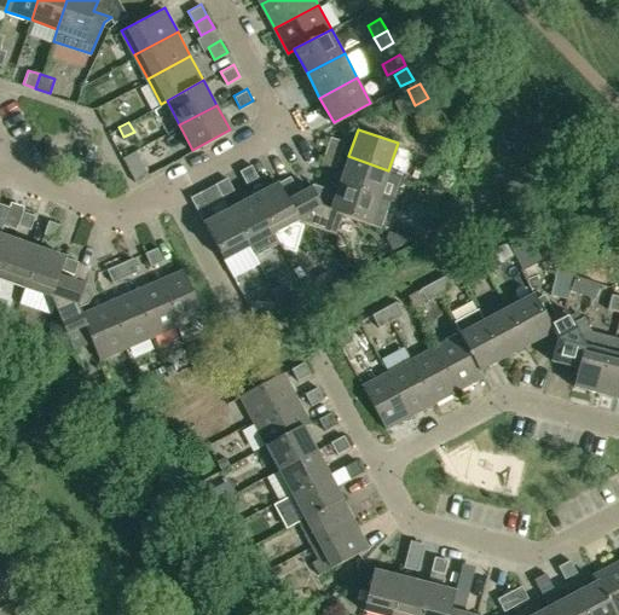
[(330,135),(325,149),(340,152),(345,140),(330,135)]
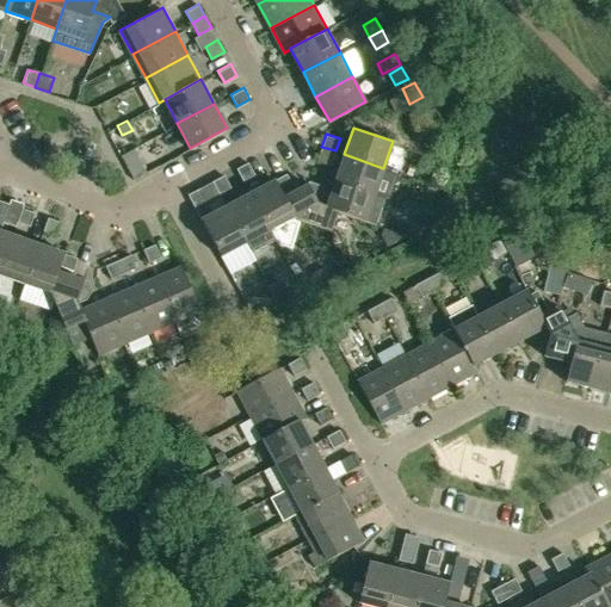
[(321,147),(318,159),(331,163),(335,150),(321,147)]
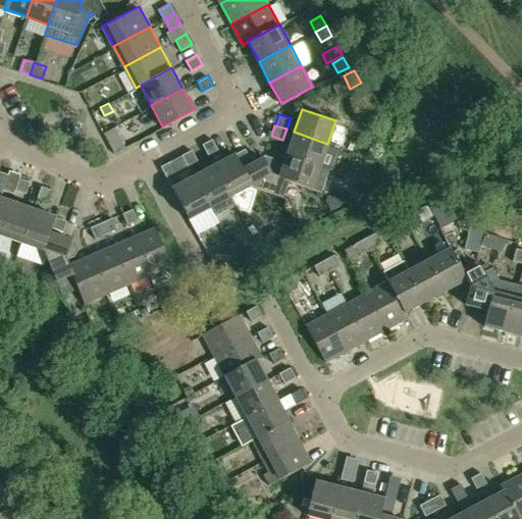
[(320,165),(327,144),(294,132),(286,154),(320,165)]
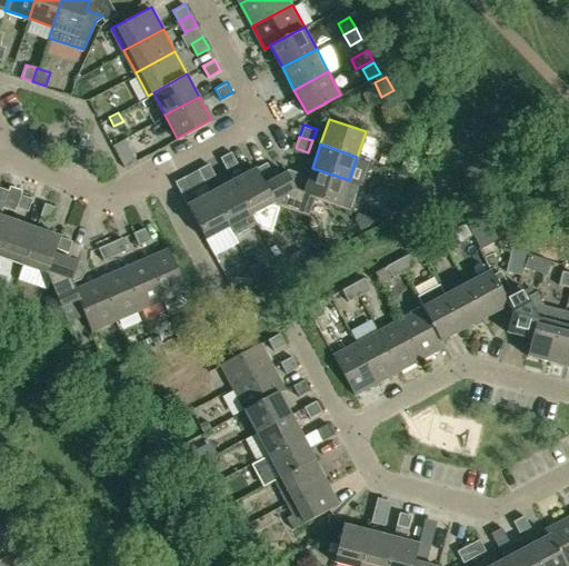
[(231,150),(220,156),(227,168),(238,161),(231,150)]
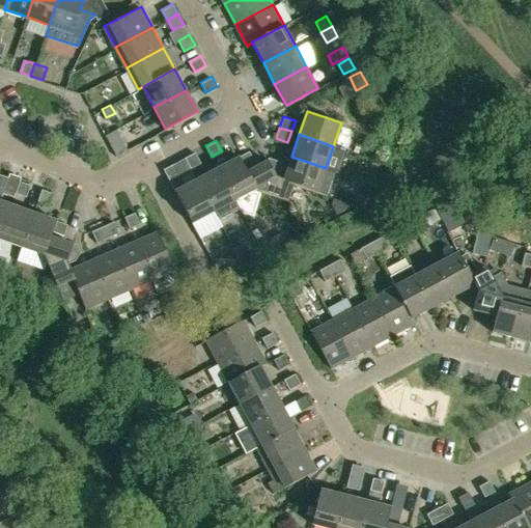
[(195,150),(185,157),(190,167),(200,162),(195,150)]
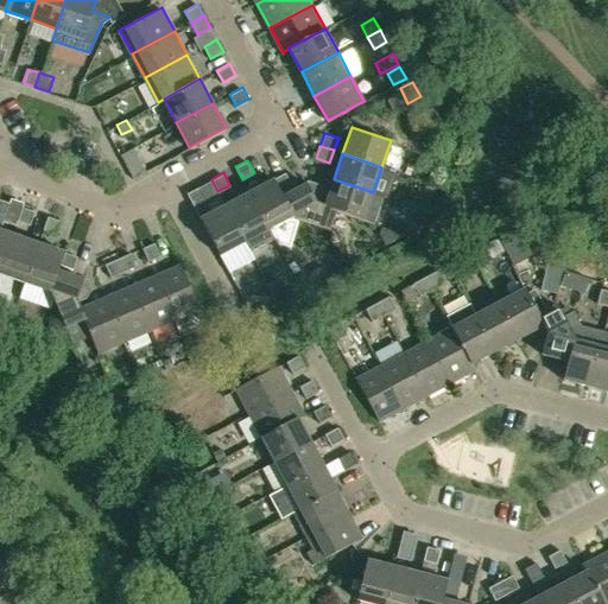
[(283,195),(279,190),(273,178),(248,191),(268,227),(291,215),(292,215),(282,195),(283,195)]
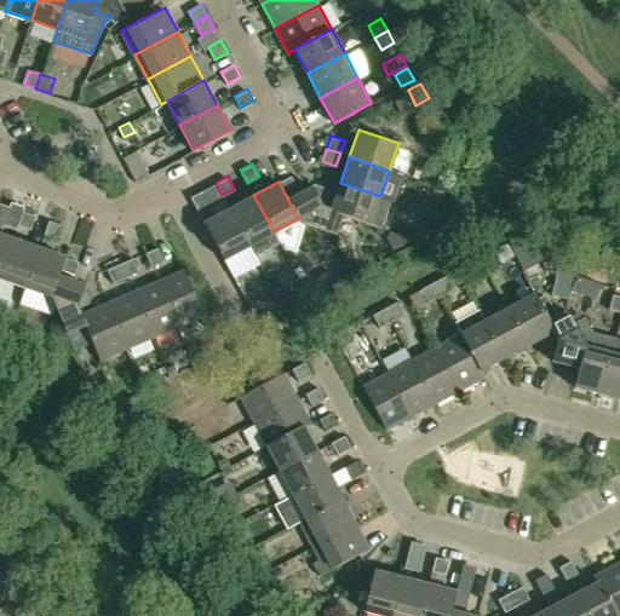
[(322,205),(325,206),(329,193),(326,186),(314,182),(313,185),(322,205)]
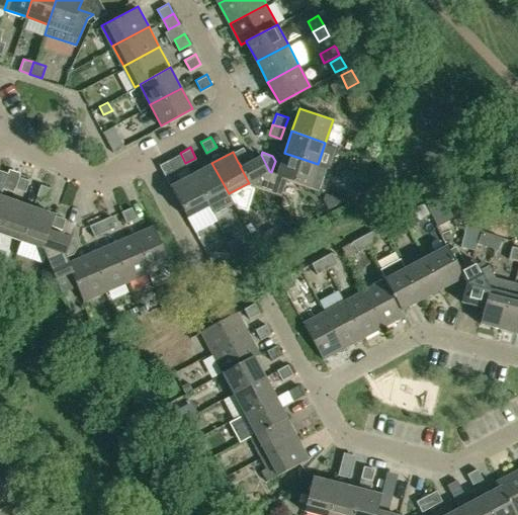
[(325,167),(318,164),(284,153),(276,174),(286,177),(285,178),(317,189),(325,167)]
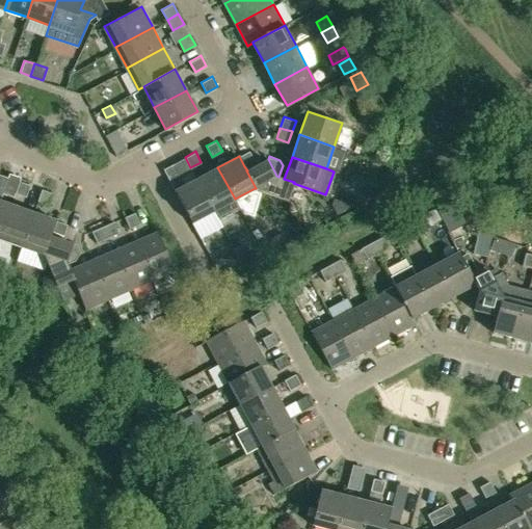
[(284,179),(278,177),(276,176),(268,159),(247,170),(246,170),(256,188),(255,188),(288,200),(293,183),(294,182),(284,179)]
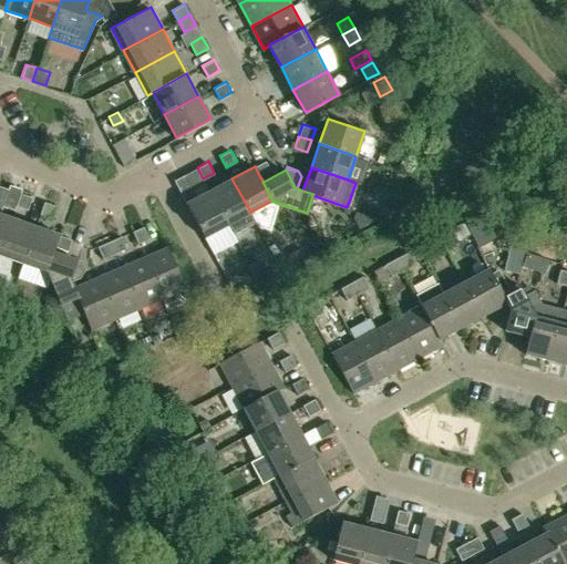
[(185,173),(174,180),(181,191),(192,185),(185,173)]
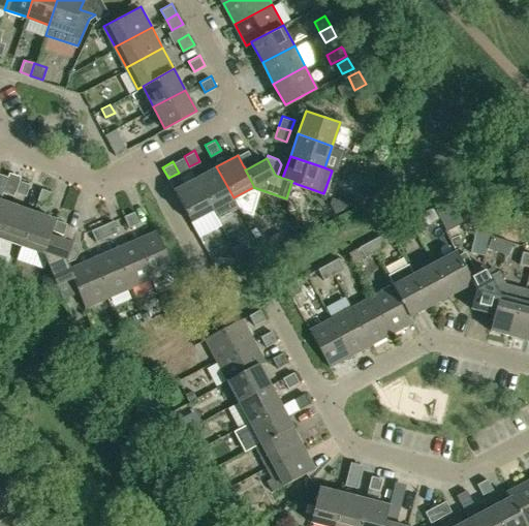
[(238,207),(234,197),(216,166),(195,178),(212,209),(217,218),(238,207)]
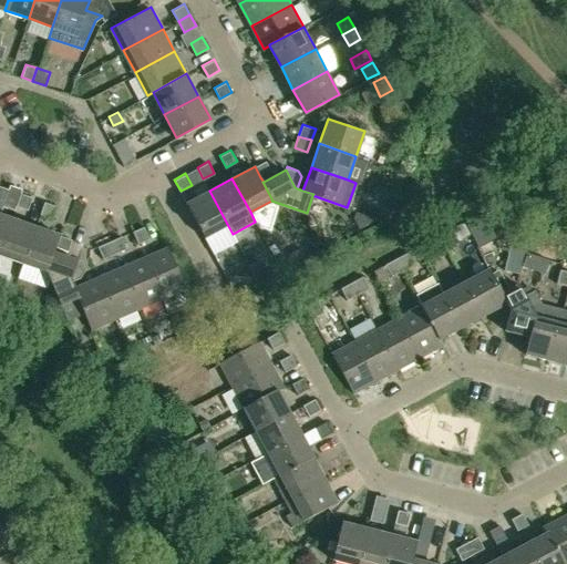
[(205,236),(227,224),(209,191),(186,203),(205,236)]
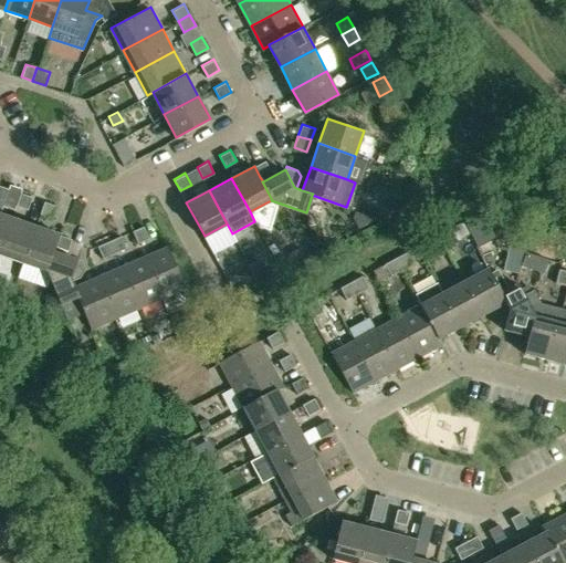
[(32,196),(20,191),(16,204),(28,208),(32,196)]
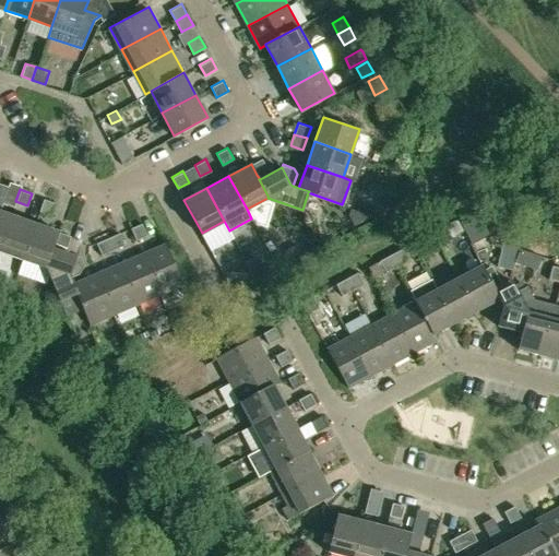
[(55,202),(44,198),(39,210),(50,214),(55,202)]
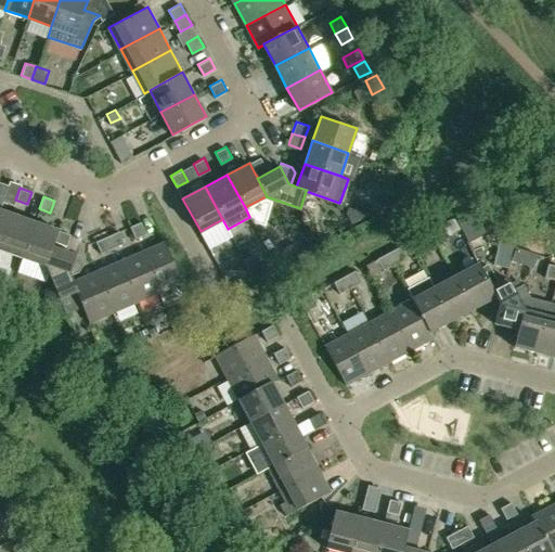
[(346,214),(350,222),(368,213),(348,206),(346,214)]
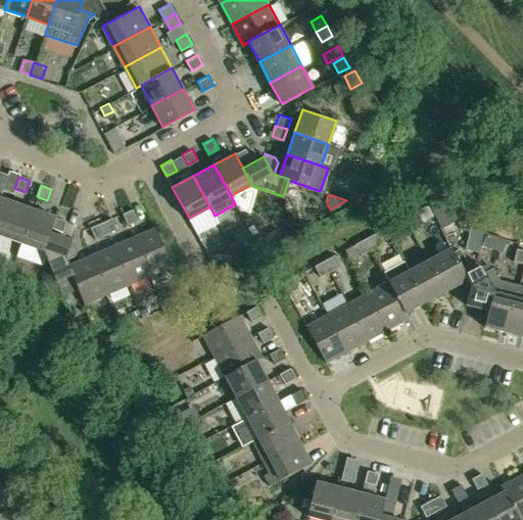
[(0,230),(10,200),(0,196),(0,230)]
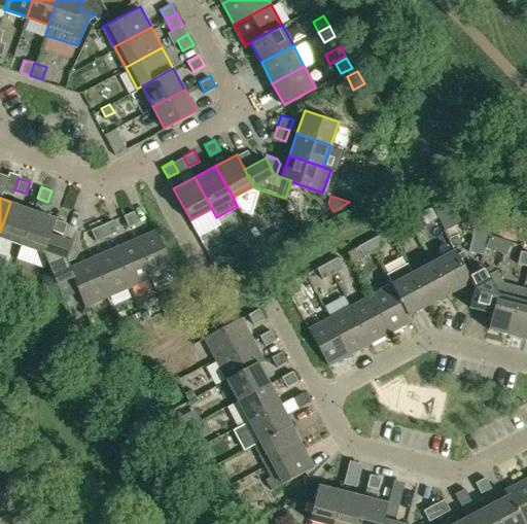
[(442,200),(431,205),(436,216),(447,211),(442,200)]
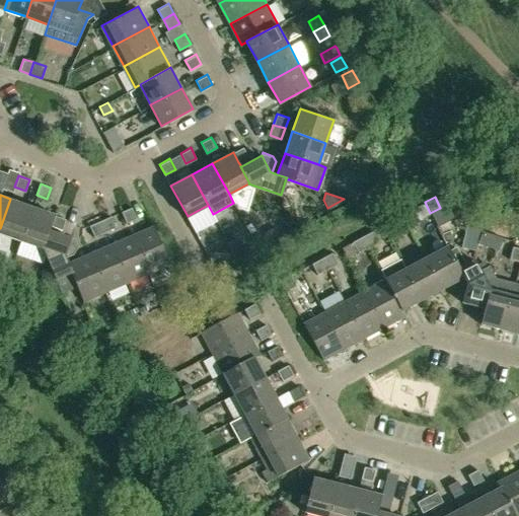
[(0,231),(21,239),(32,206),(10,199),(0,228),(0,231)]
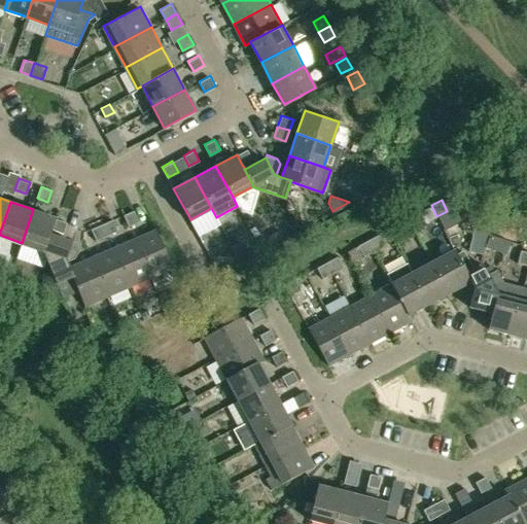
[(50,233),(51,229),(56,217),(33,209),(22,243),(43,251),(49,233),(50,233)]
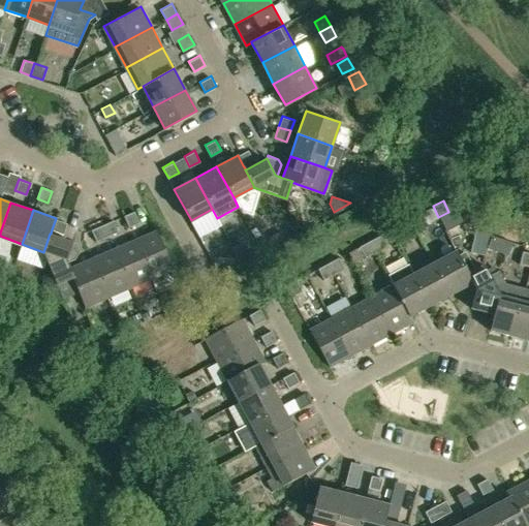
[(134,210),(124,215),(128,226),(139,221),(134,210)]
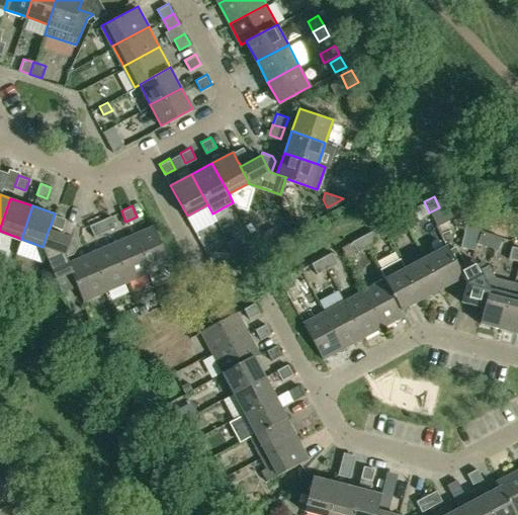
[(403,213),(409,224),(419,219),(413,207),(403,213)]
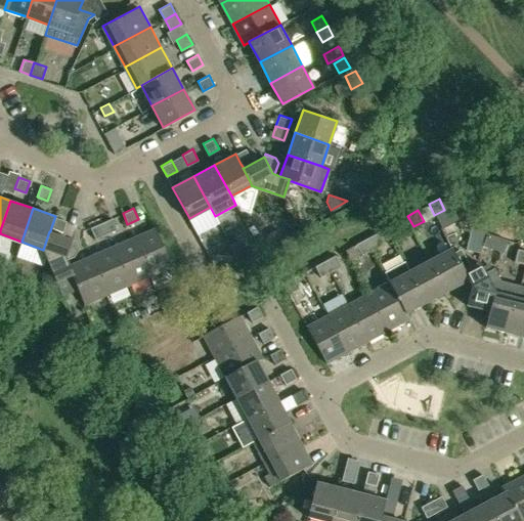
[(55,216),(51,227),(62,230),(67,220),(55,216)]
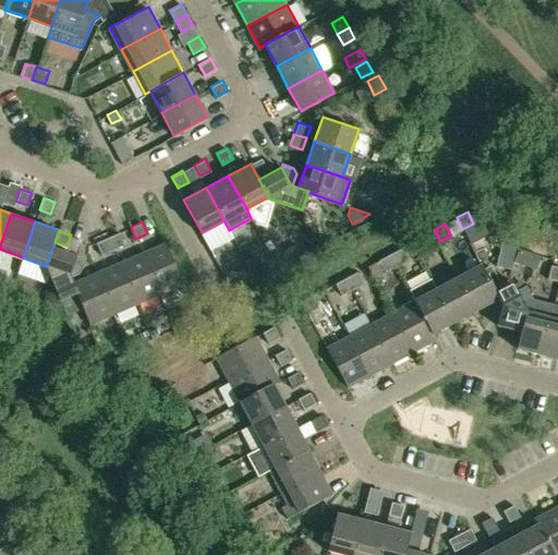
[(429,248),(440,241),(434,230),(423,236),(429,248)]
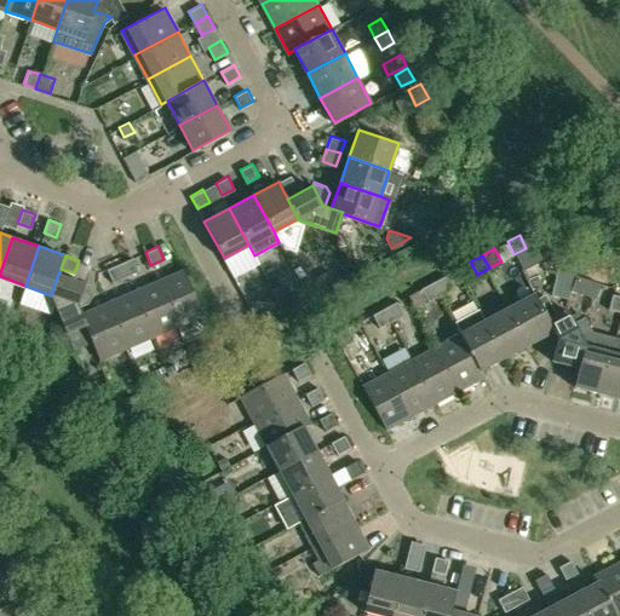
[(119,263),(125,276),(138,270),(132,257),(119,263)]
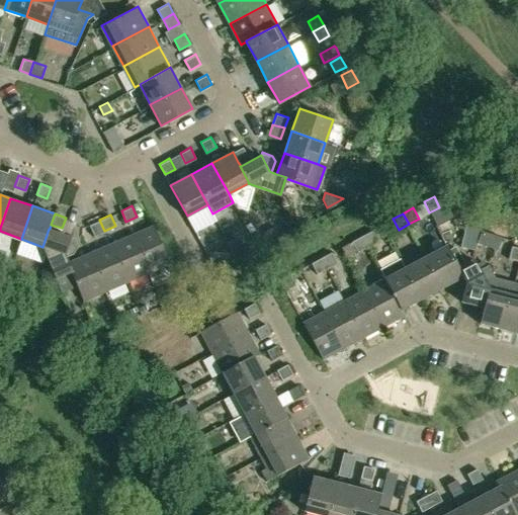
[(94,235),(104,231),(99,220),(89,224),(94,235)]
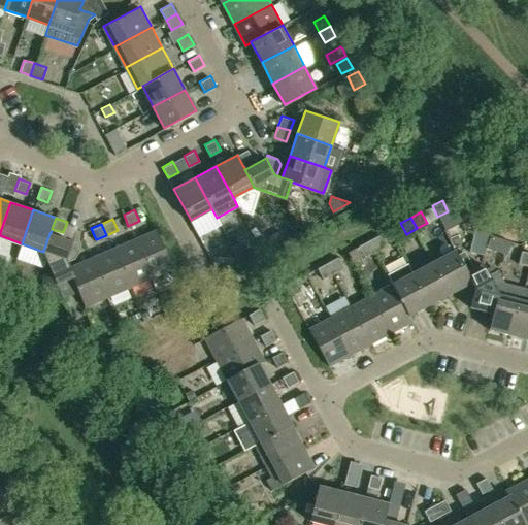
[(134,238),(151,277),(172,267),(156,229),(134,238)]
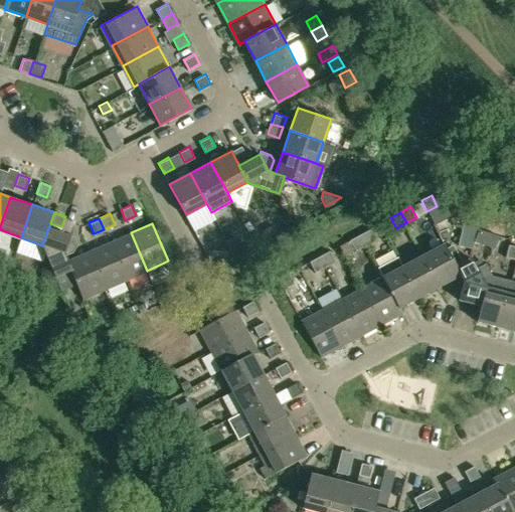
[(272,232),(268,224),(261,228),(266,236),(272,232)]
